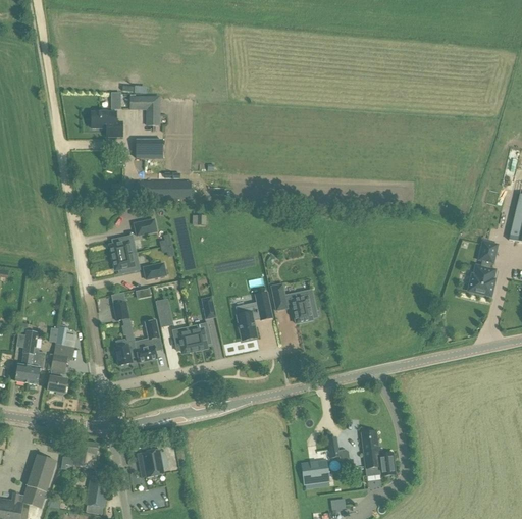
[(159,96),(131,96),(131,108),(147,108),(147,124),(159,124),(159,96)]
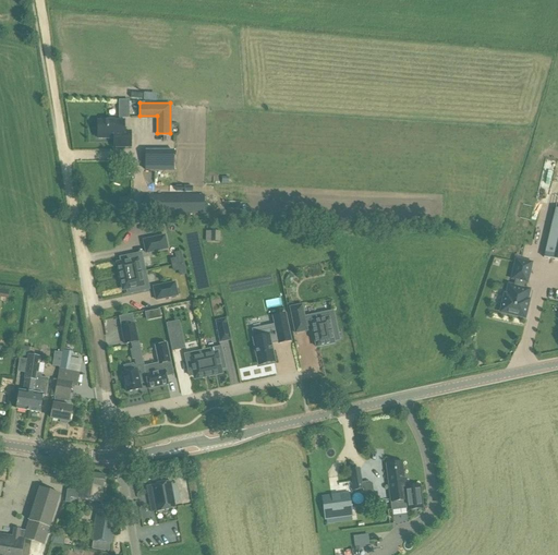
[(124,118),(98,118),(98,136),(114,136),(114,145),(131,144),(131,129),(124,130),(124,118)]
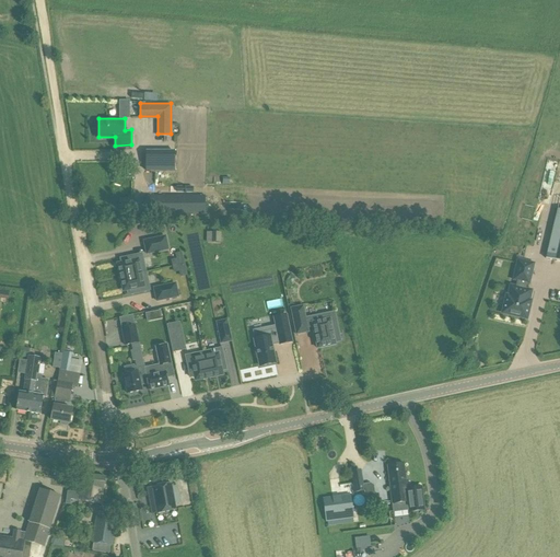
[(146,149),(146,167),(176,167),(176,149),(146,149)]
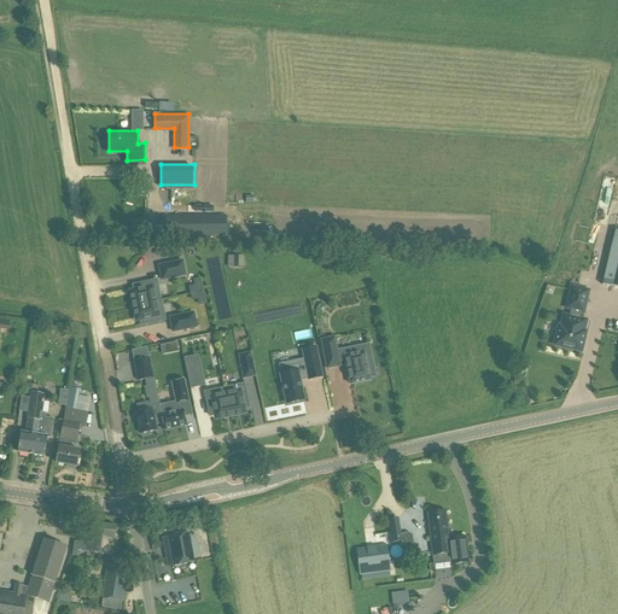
[(159,212),(159,233),(226,233),(226,212),(159,212)]
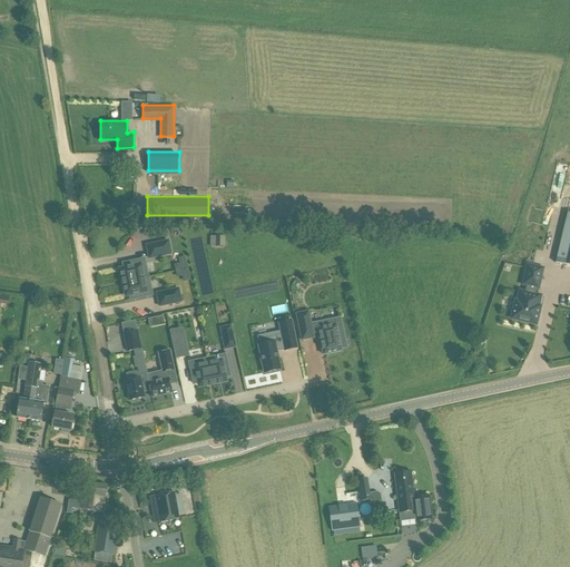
[(123,198),(121,209),(135,209),(136,199),(123,198)]
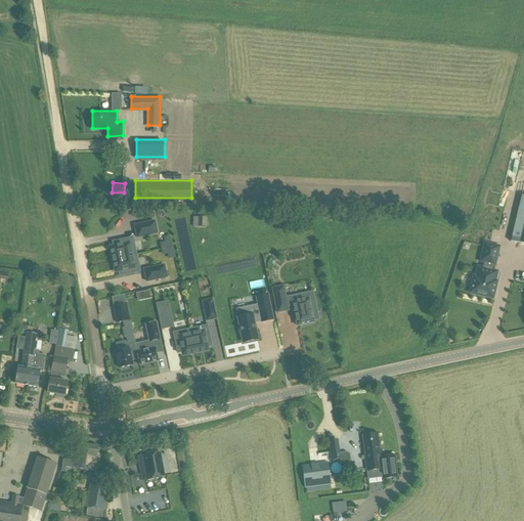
[(511,235),(510,240),(523,242),(523,183),(511,235)]
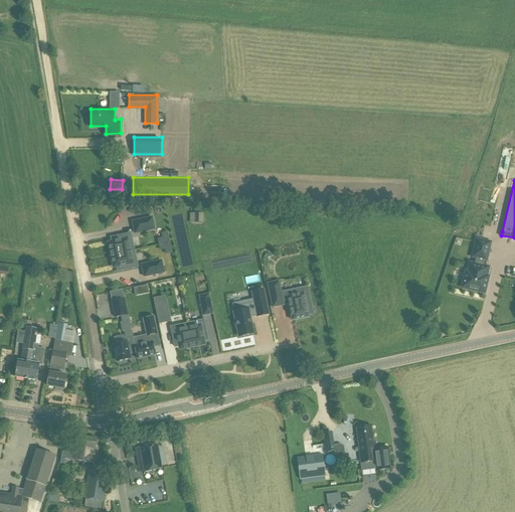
[(190,210),(190,219),(195,219),(202,219),(202,210),(195,210),(190,210)]
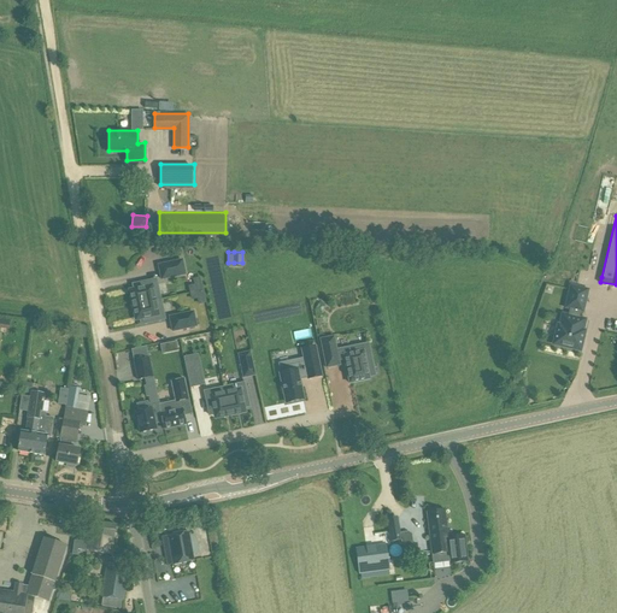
[(184,271),(182,258),(158,263),(162,277),(184,271)]
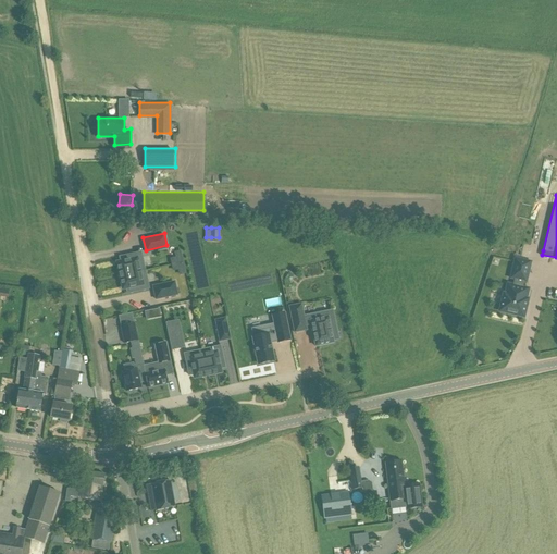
[(145,268),(140,250),(120,255),(121,260),(118,260),(120,273),(145,268)]
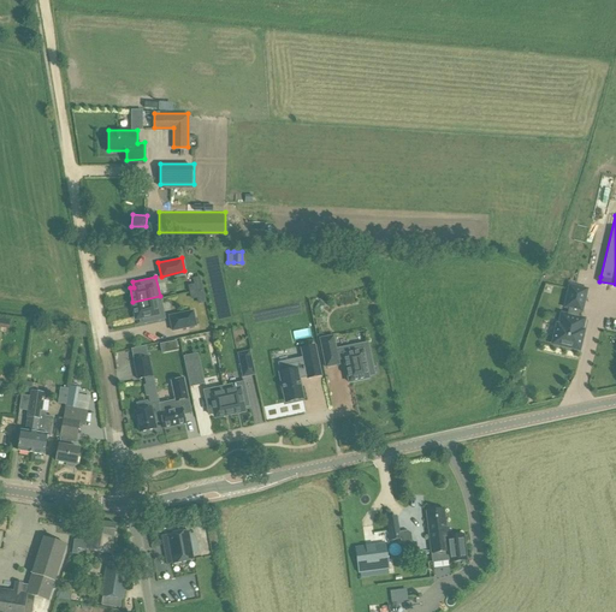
[(557,322),(552,340),(579,346),(582,328),(581,328),(584,316),(580,315),(578,315),(579,308),(581,308),(586,287),(569,283),(564,304),(569,306),(567,313),(562,312),(558,322),(557,322)]
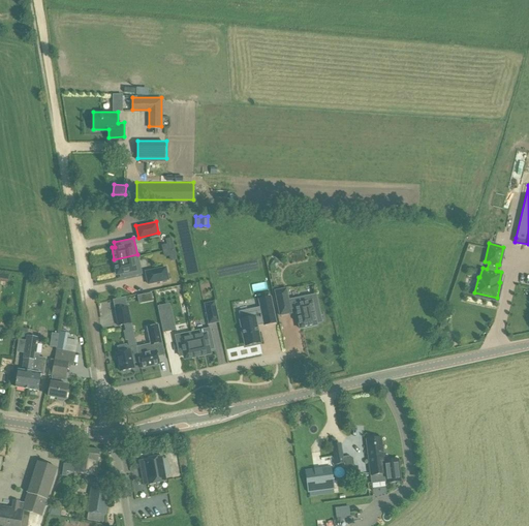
[(141,272),(137,254),(114,259),(117,272),(120,271),(121,276),(141,272)]
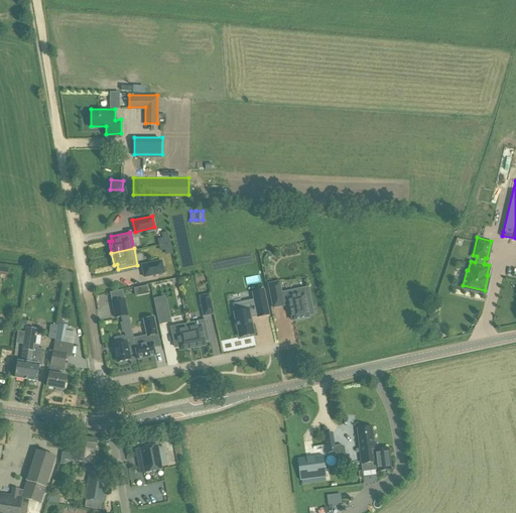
[(164,271),(161,259),(142,263),(144,275),(164,271)]
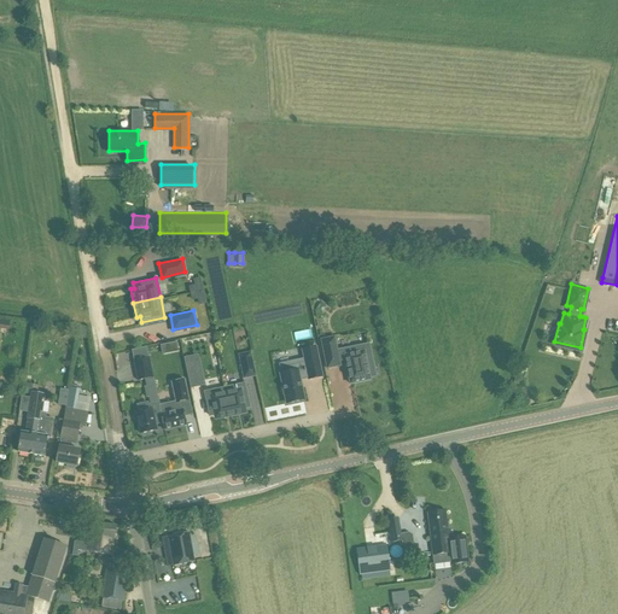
[(617,339),(617,322),(598,321),(596,338),(617,339)]
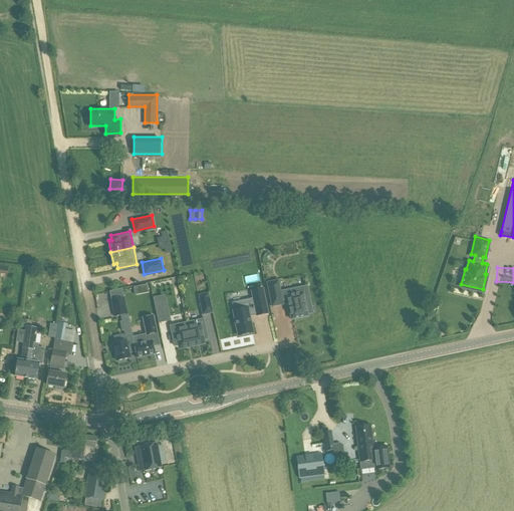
[(312,310),(306,284),(280,290),(278,278),(267,281),(272,304),(282,302),(282,298),(287,297),(291,317),(307,313),(307,311),(312,310)]
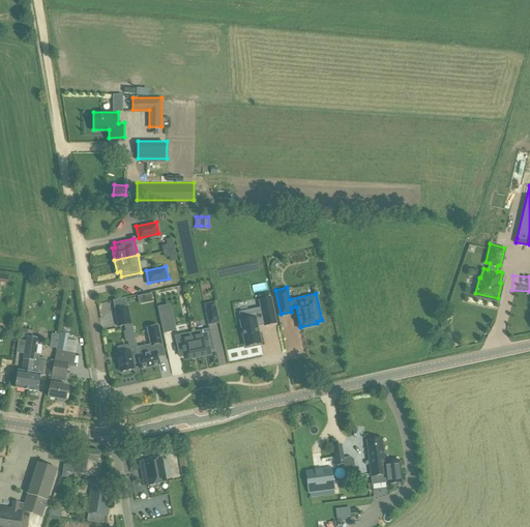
[(244,335),(245,344),(260,341),(257,324),(264,322),(264,323),(276,321),(271,295),(259,298),(261,309),(246,312),(248,318),(240,319),(242,327),(240,327),(242,337),(244,335)]
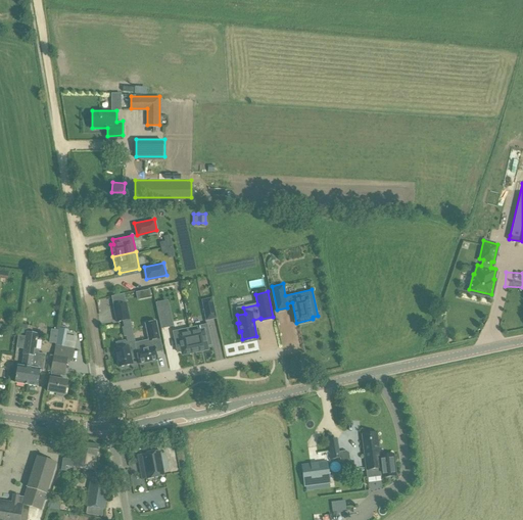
[(111,294),(113,304),(116,320),(129,317),(126,301),(124,292),(111,294)]
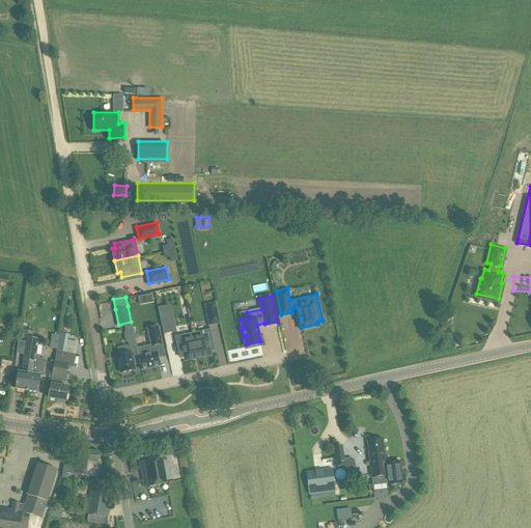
[(215,301),(205,303),(210,323),(219,321),(215,301)]
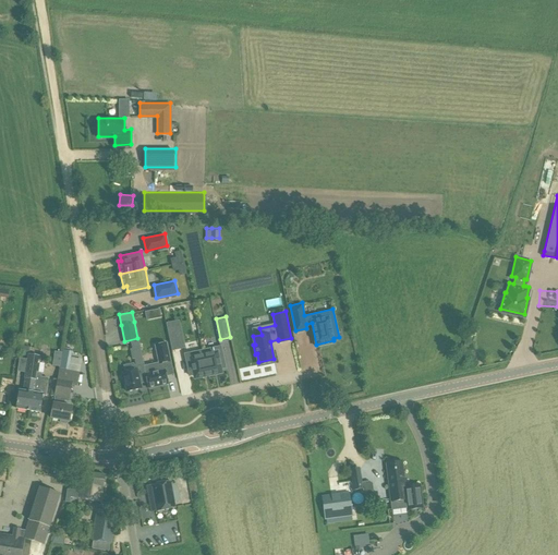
[(179,318),(167,322),(172,348),(184,346),(179,318)]
